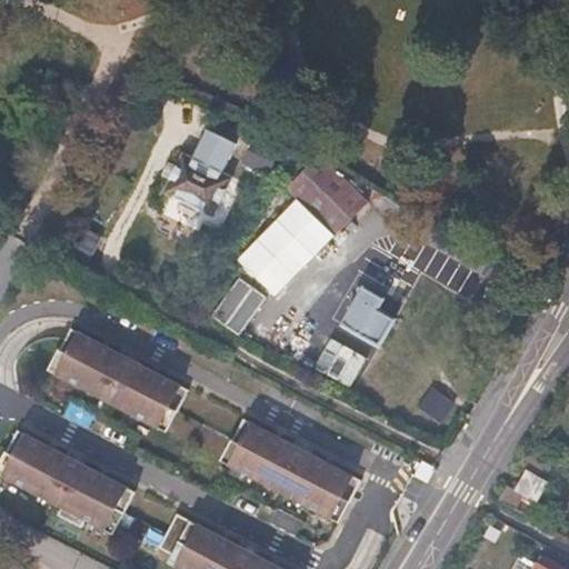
[(202,132),(190,158),(222,173),(235,149),(202,132)]
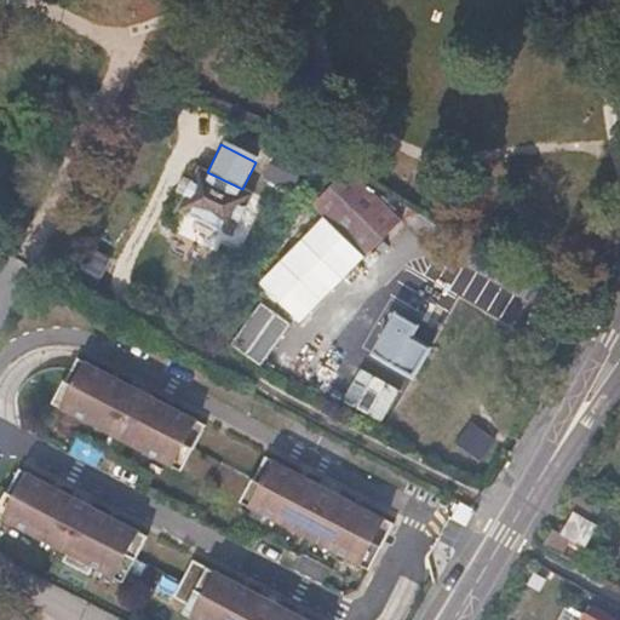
[(267,177),(292,190),(305,165),(280,150),(267,177)]
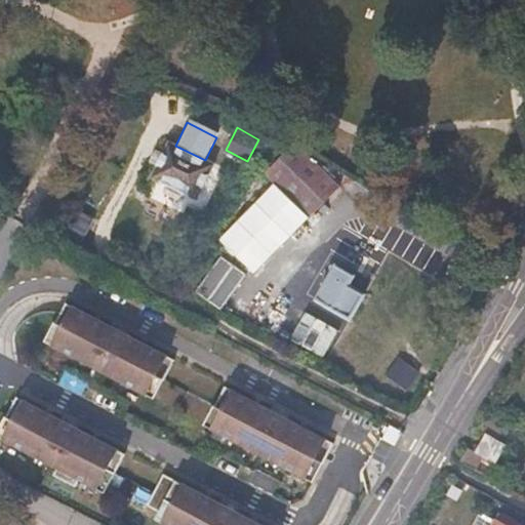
[(341,187),(296,142),(265,173),(273,180),(275,183),(310,218),(341,187)]
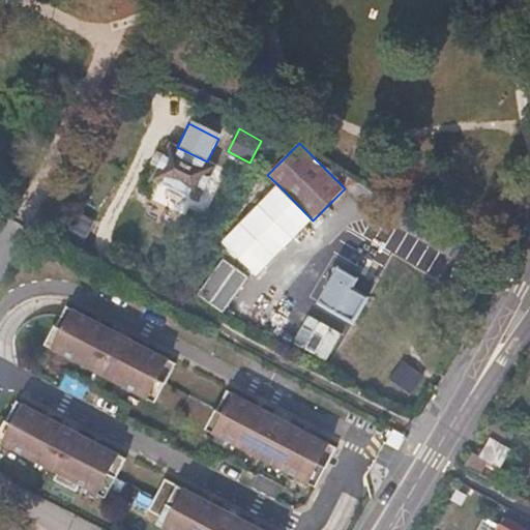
[(177,147),(172,144),(167,154),(158,150),(151,164),(159,168),(154,178),(200,201),(216,166),(207,162),(177,147)]
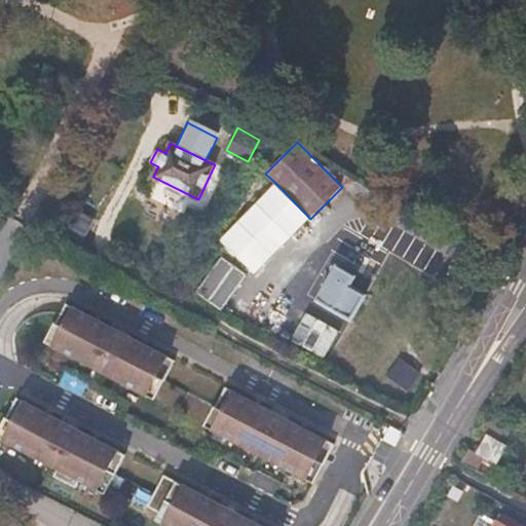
[(310,219),(275,183),(217,239),(253,275),(310,219)]
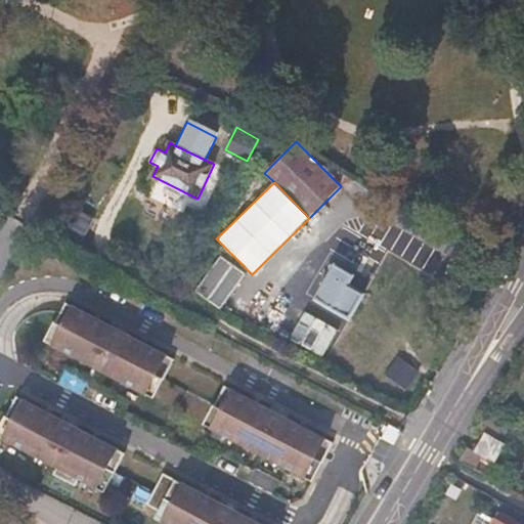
[(364,295),(349,286),(354,276),(336,265),(316,299),(350,319),(364,295)]
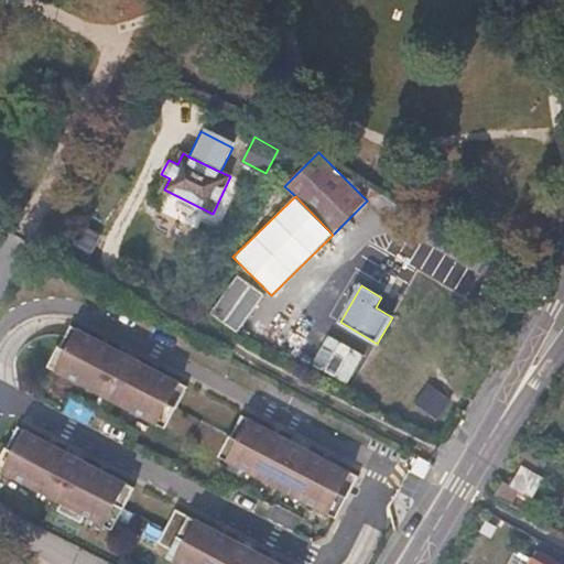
[(180,386),(68,328),(46,370),(156,429),(180,386)]
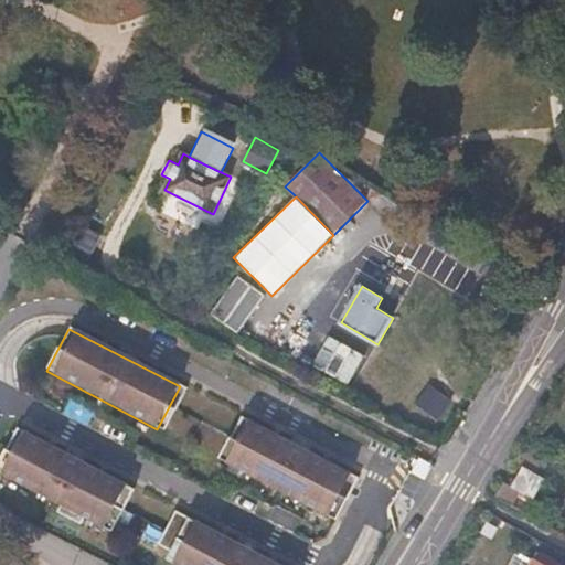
[(351,472),(241,414),(217,457),(329,515),(351,472)]
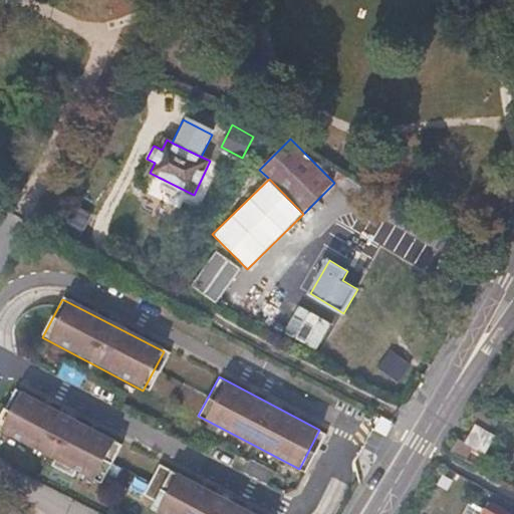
[(120,441),(19,389),(0,425),(0,428),(99,480),(120,441)]
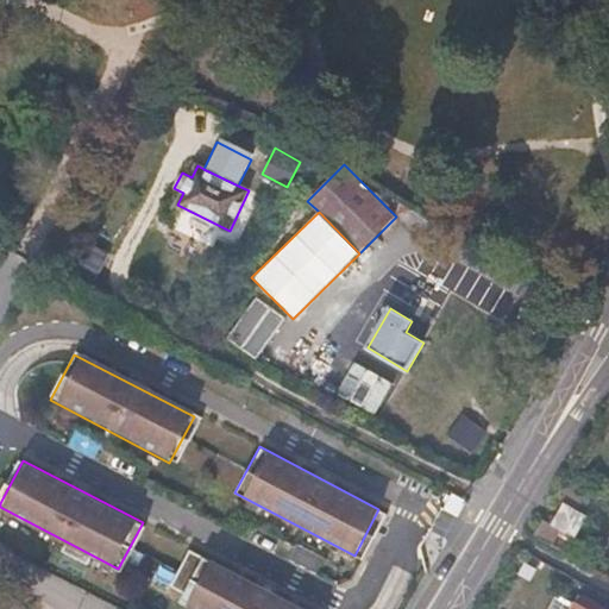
[(578,510),(589,493),(567,481),(559,495),(567,500),(566,503),(578,510)]
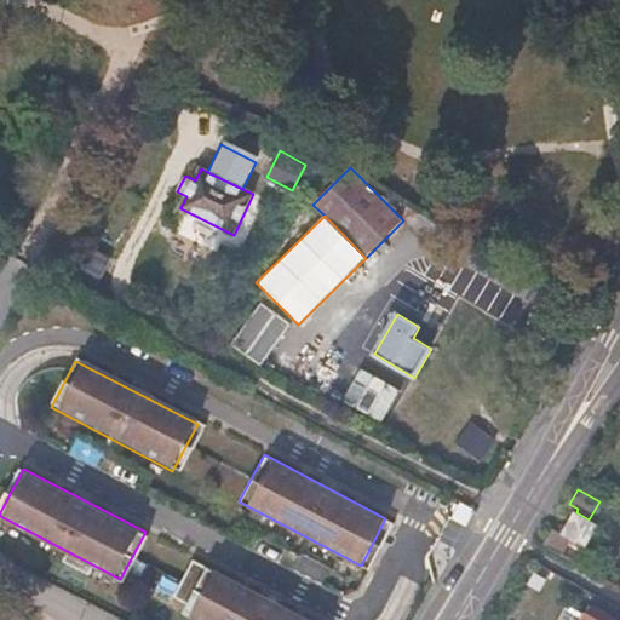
[(586,547),(600,526),(589,520),(577,512),(575,511),(563,534),(554,529),(545,545),(563,556),(572,540),(586,547)]
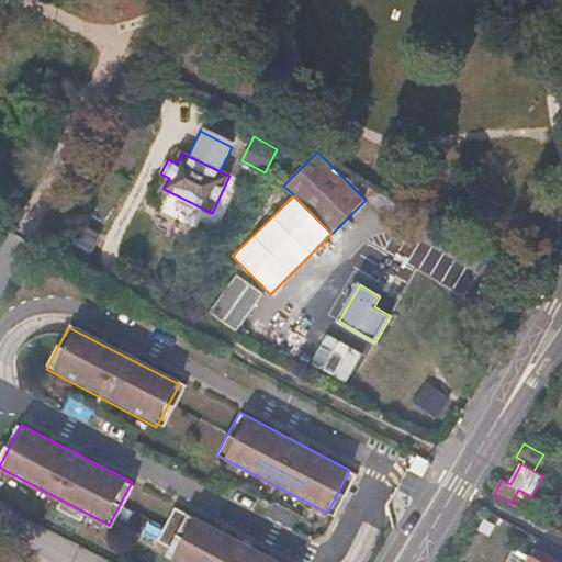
[(280,561),(187,513),(165,555),(177,561),(280,561)]
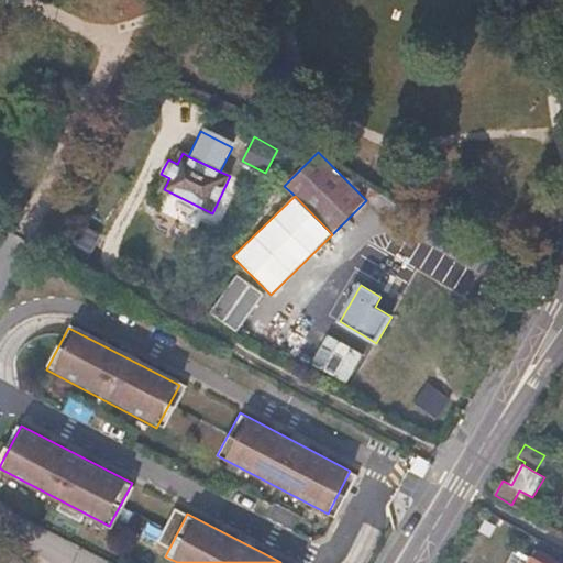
[(543,562),(531,556),(530,558),(516,549),(507,562),(543,562)]
